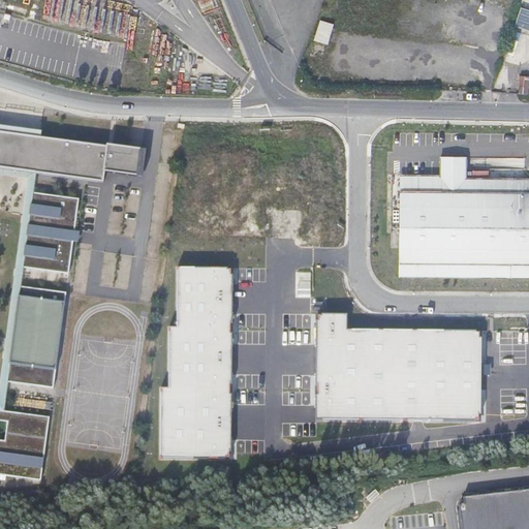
[(328,43),(332,24),(318,22),(315,41),(328,43)]
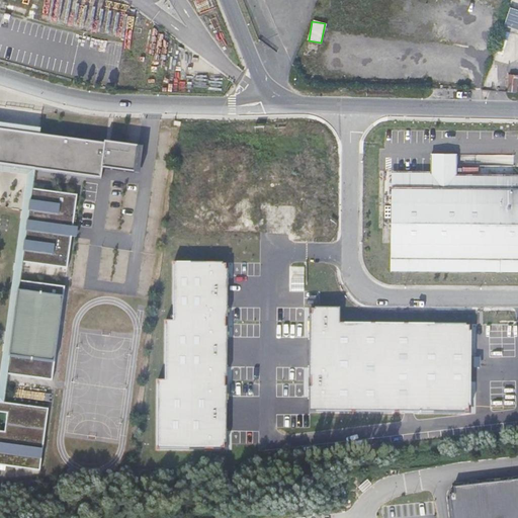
[(171,72),(174,60),(167,58),(163,73),(170,75),(169,79),(191,85),(192,80),(200,82),(203,67),(196,65),(193,77),(171,72)]
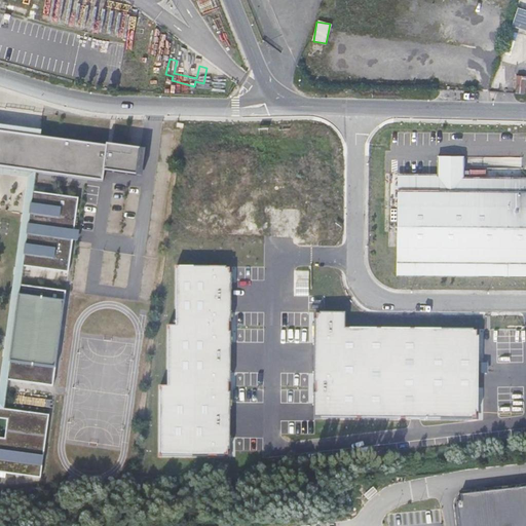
[(525,76),(517,76),(516,92),(524,94),(525,76)]
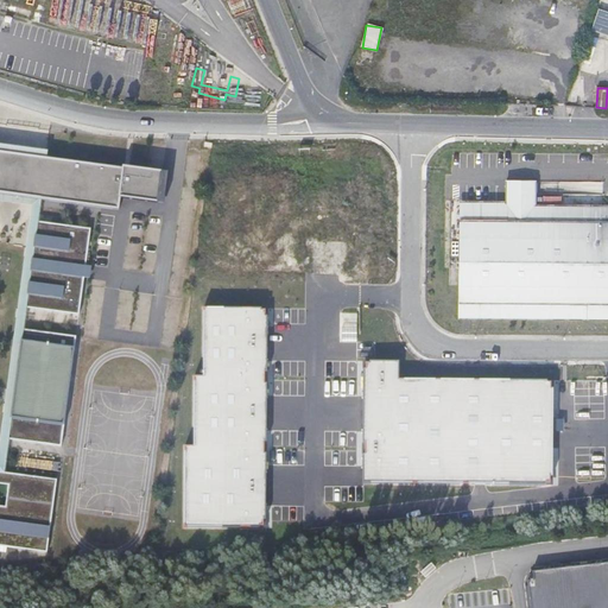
[(0,194),(119,210),(120,198),(164,204),(169,172),(122,166),(122,169),(46,159),(48,151),(0,145),(0,194)]
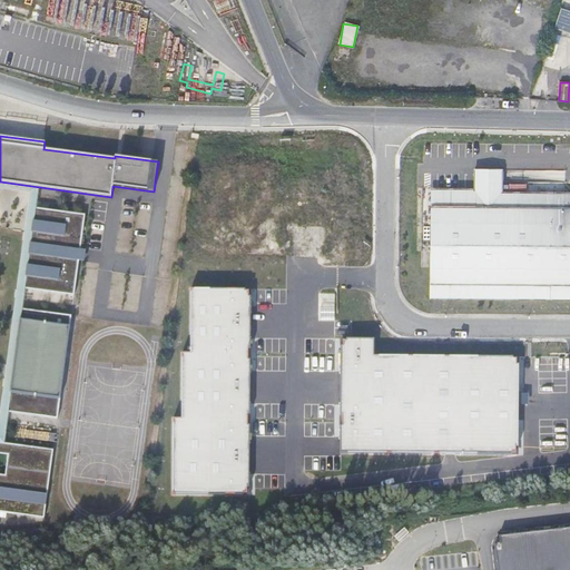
[(501,169),(475,168),(474,190),(433,192),(433,296),(569,293),(569,194),(501,194),(501,169)]
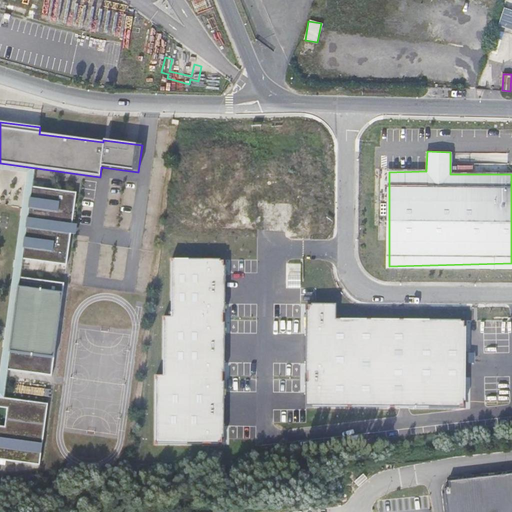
[(76,193),(32,187),(22,259),(67,265),(76,193)]
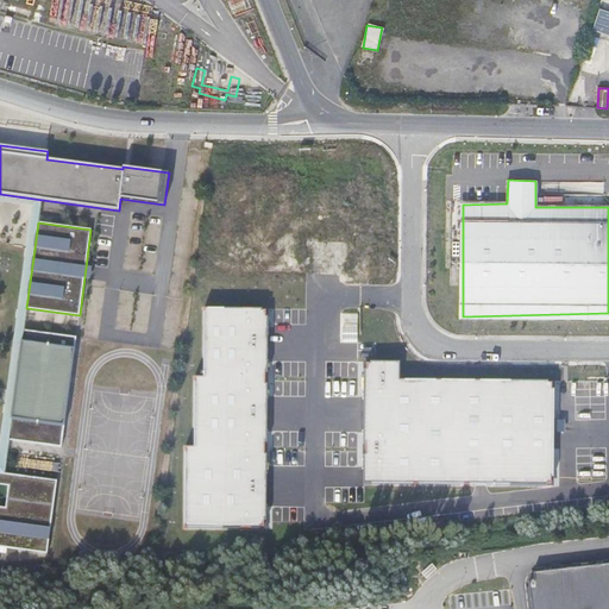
[(77,338),(24,331),(8,440),(62,447),(77,338)]
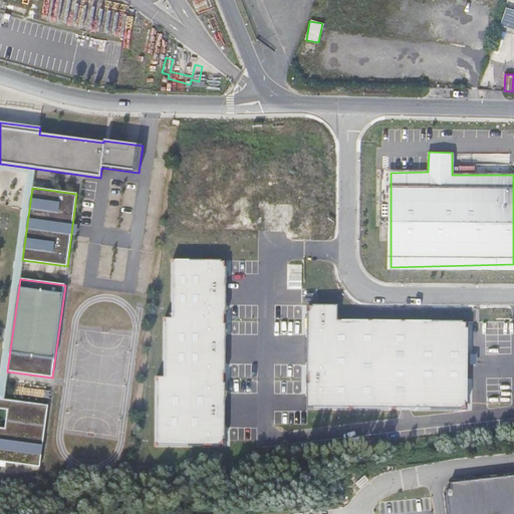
[(48,406),(0,399),(0,462),(39,468),(48,406)]
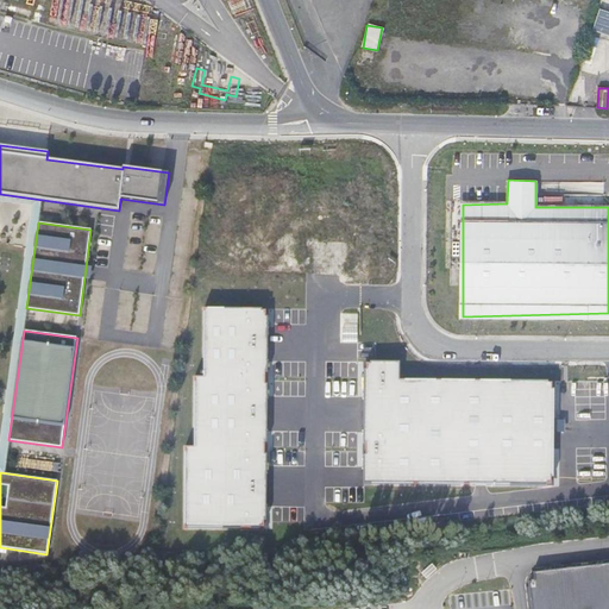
[(534,581),(528,582),(531,608),(608,608),(608,563),(533,572),(534,581)]
